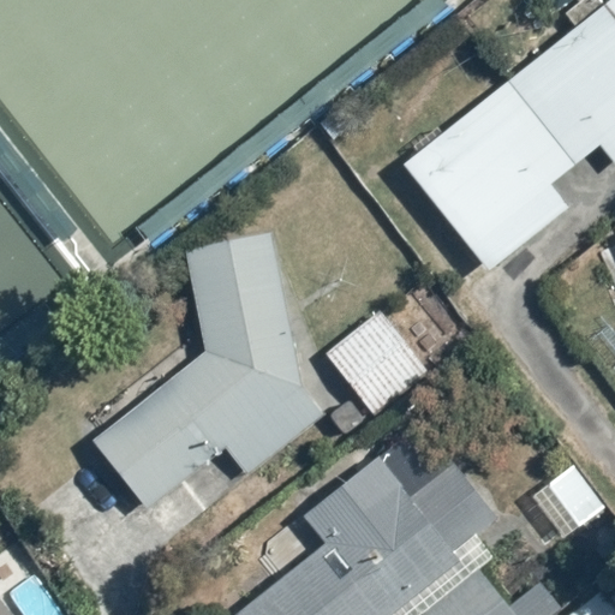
[(614,0),(610,0),(449,129),(441,119),(410,144),(416,153),(398,166),(488,279),(574,209),(555,185),(602,148),(614,163),(614,0)]
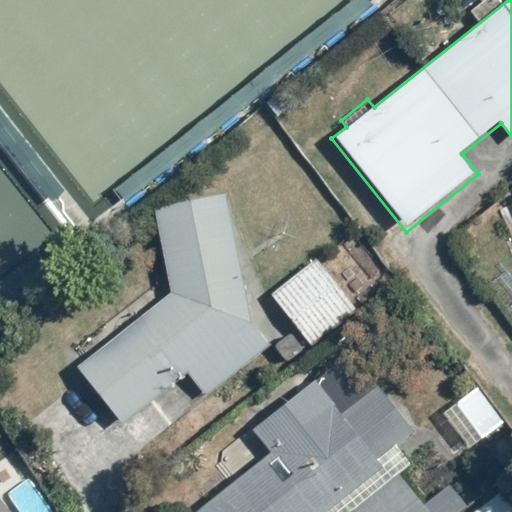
[(169,292),(73,366),(118,422),(184,370),(206,398),(281,338),(249,298),(230,191),(153,205),(169,292)]
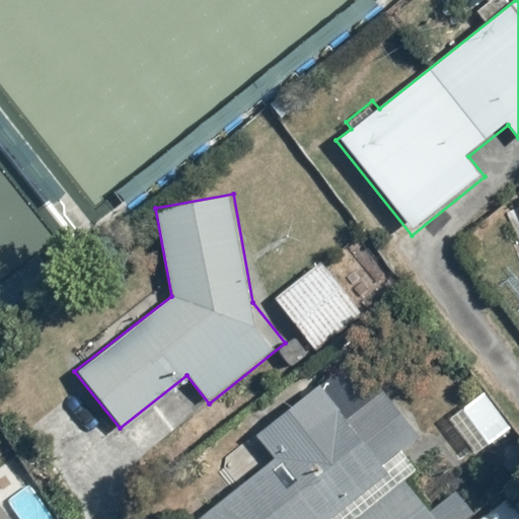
[(325,260),(274,299),(314,354),(367,314),(325,260)]
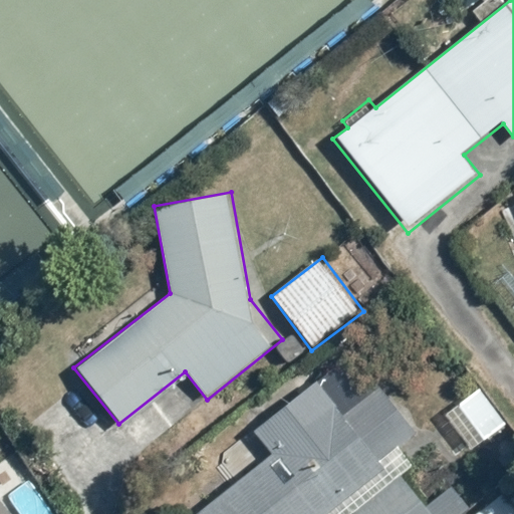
[(231,513),(435,513),(395,462),(425,439),(382,383),(344,413),(317,377),(248,432),(265,454),(215,493),(231,513)]
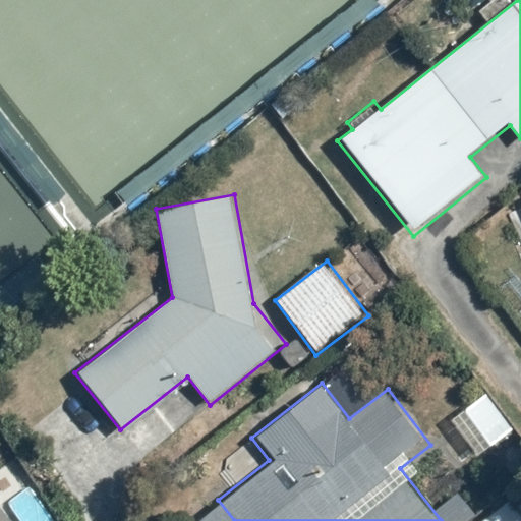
[(484,393),(462,409),(491,449),(513,432),(484,393)]
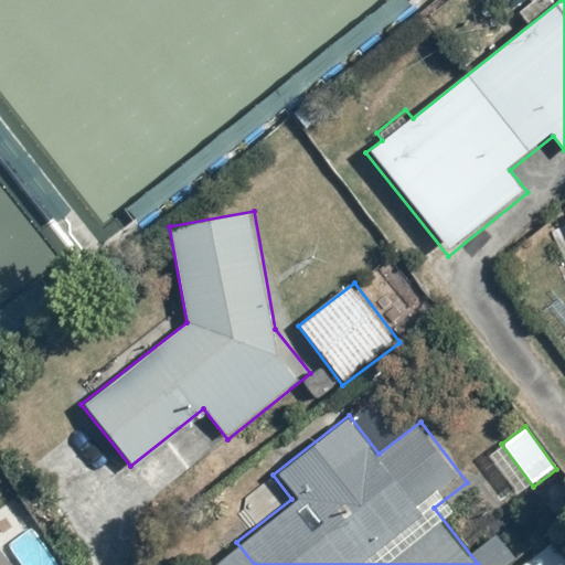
[(564,564),(564,531),(560,526),(519,564),(564,564)]
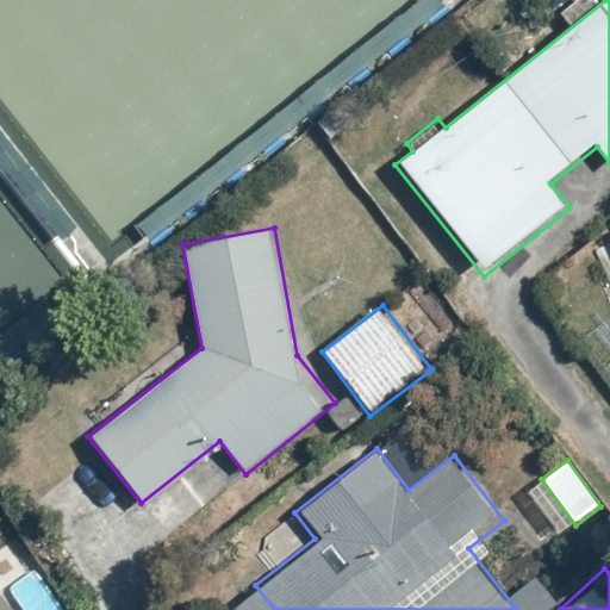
[(0,609),(16,609),(0,590),(0,609)]
